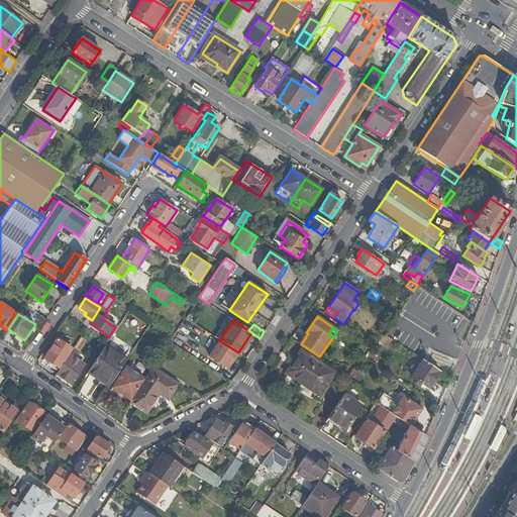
[(251,332),(238,352),(240,354),(253,334),(251,332)]
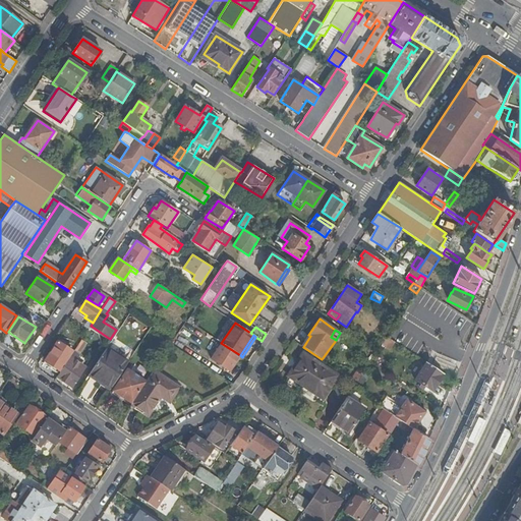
[(308,335),(301,346),(303,347),(310,336),(308,335)]
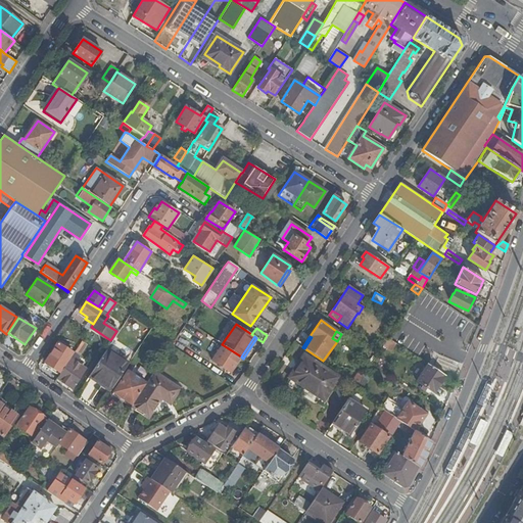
[(388,338),(385,343),(390,346),(393,342),(389,339),(388,338)]
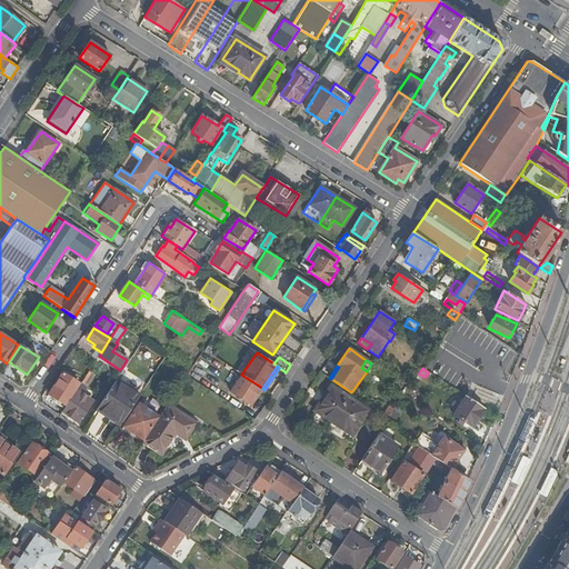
[(88,371),(82,380),(80,383),(86,388),(95,376),(88,371)]
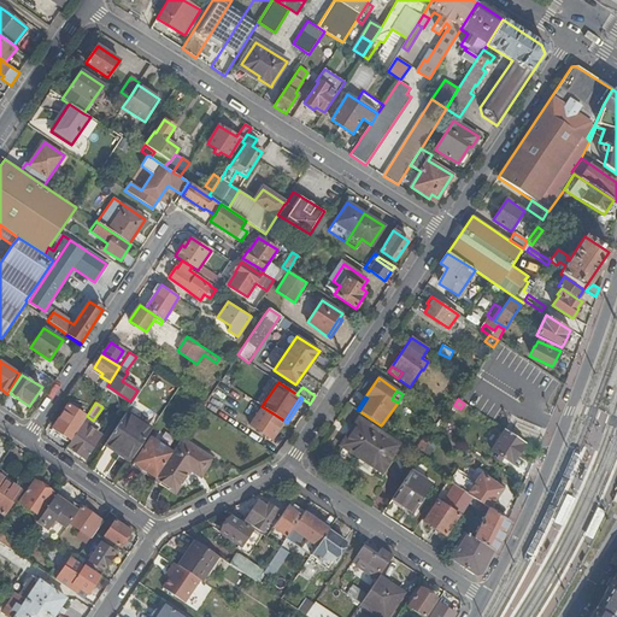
[(445,404),(441,411),(447,416),(452,409),(445,404)]
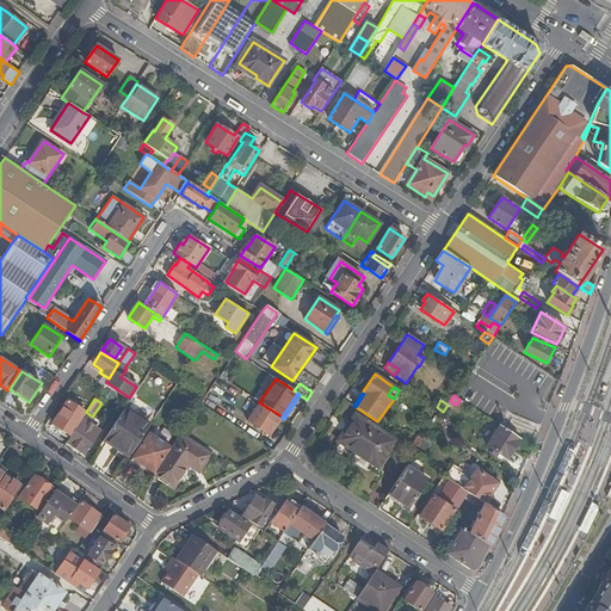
[(71,436),(85,414),(86,413),(67,401),(53,424),(71,436)]
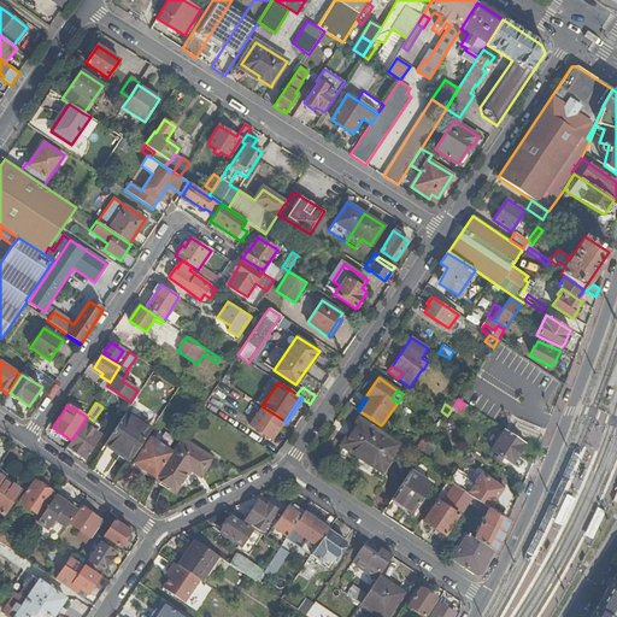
[(271,440),(285,421),(262,406),(248,425),(271,440)]
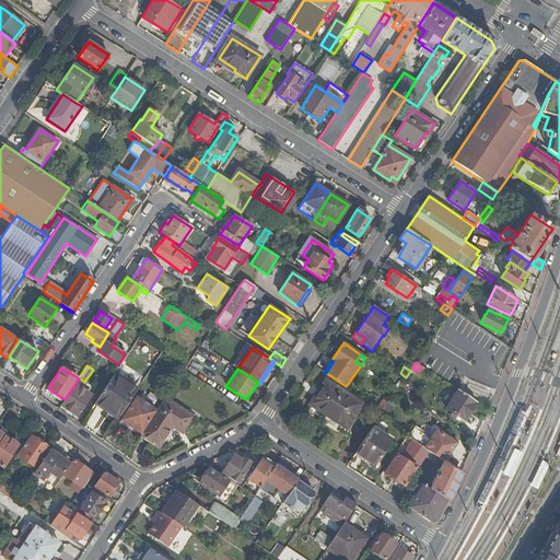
[(137,391),(113,375),(95,403),(118,418),(137,391)]
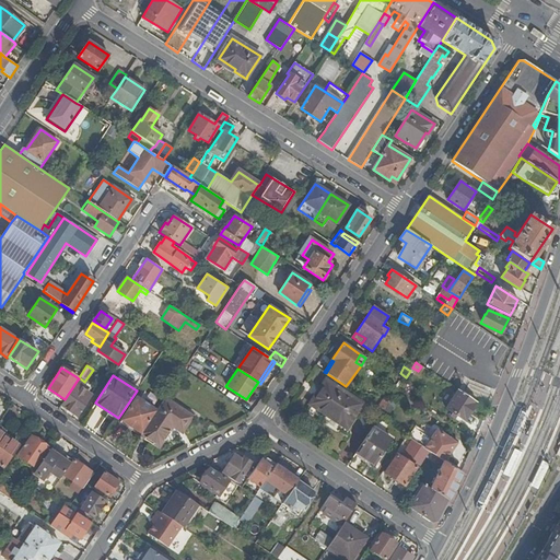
[(65,399),(61,405),(77,416),(91,396),(80,388),(83,384),(78,380),(65,399)]
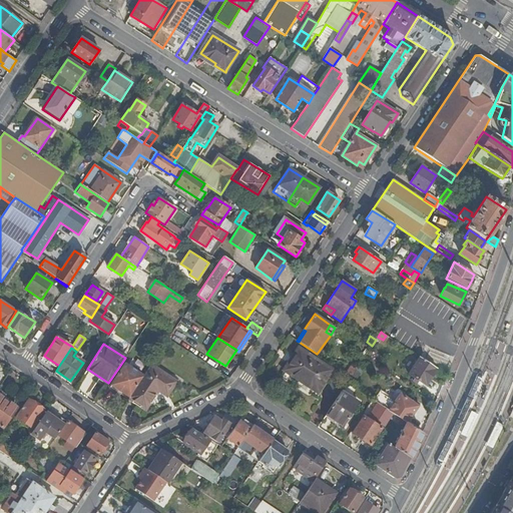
[(331,371),(299,349),(293,358),(295,359),(287,371),(318,392),(331,371)]
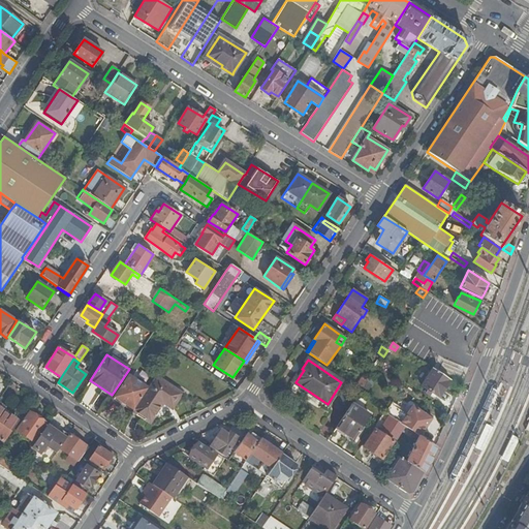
[(449,380),(432,369),(421,386),(438,398),(449,380)]
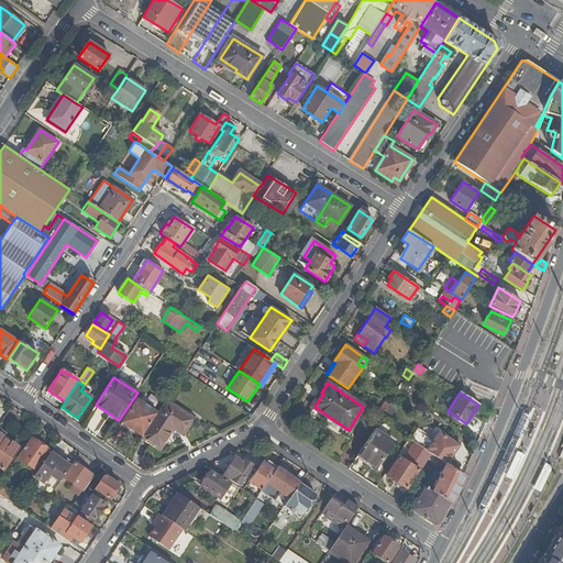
[(156,414),(157,411),(139,398),(136,400),(156,414)]
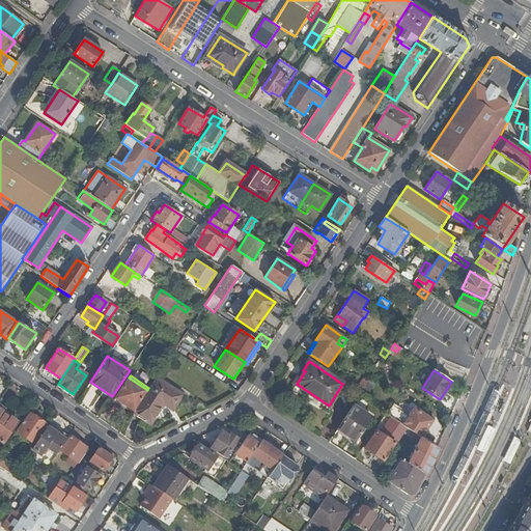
[(115,398),(133,411),(147,390),(129,378),(115,398)]
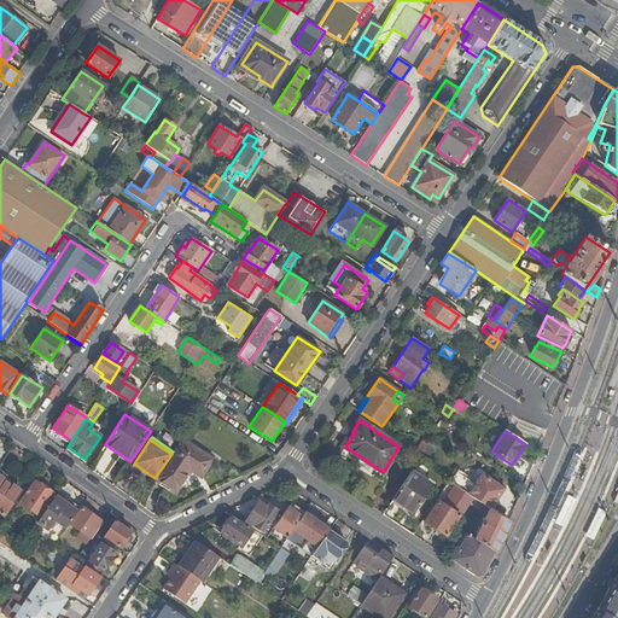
[(423,439),(417,449),(423,454),(430,443),(423,439)]
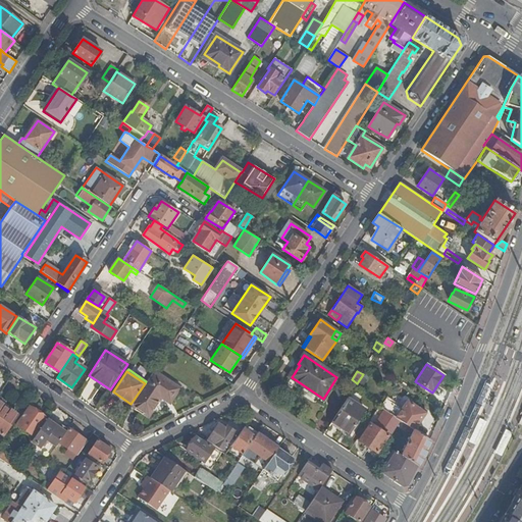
[(131,404),(131,405),(147,415),(160,396),(168,401),(177,389),(152,372),(146,381),(145,383),(131,404)]
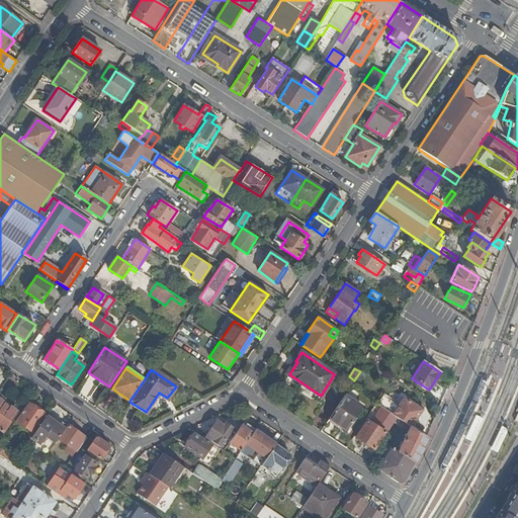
[(360,371),(354,380),(357,382),(362,373),(360,371)]
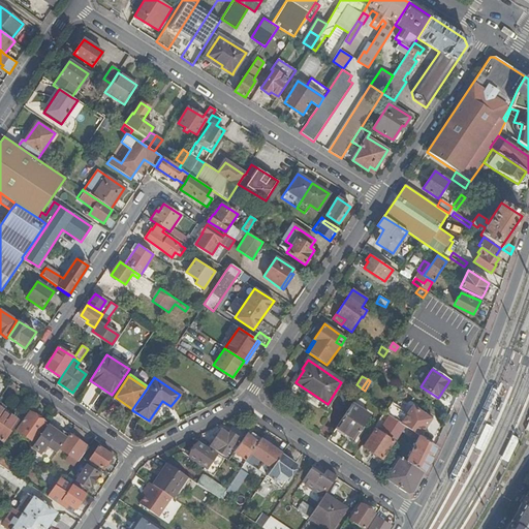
[(115,397),(113,399),(131,411),(132,410),(132,409),(115,397)]
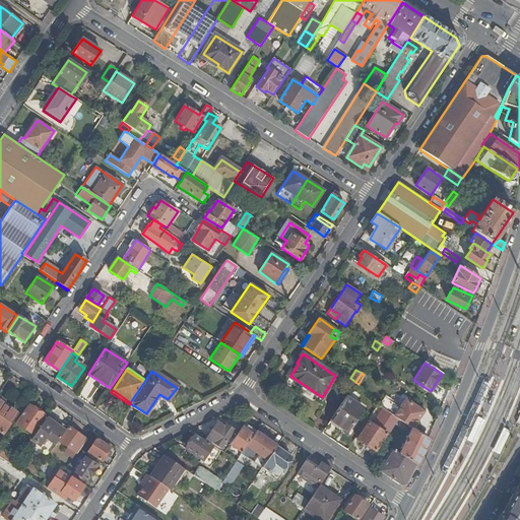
[(345,397),(330,420),(346,432),(363,408),(345,397)]
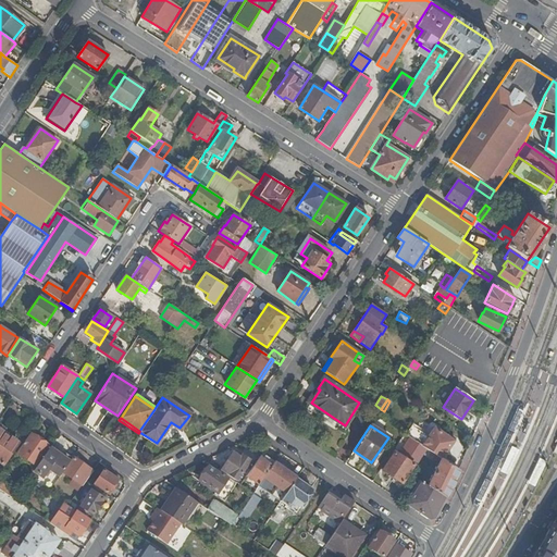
[(418,425),(409,437),(410,438),(426,449),(441,459),(453,442),(434,429),(430,434),(418,425)]
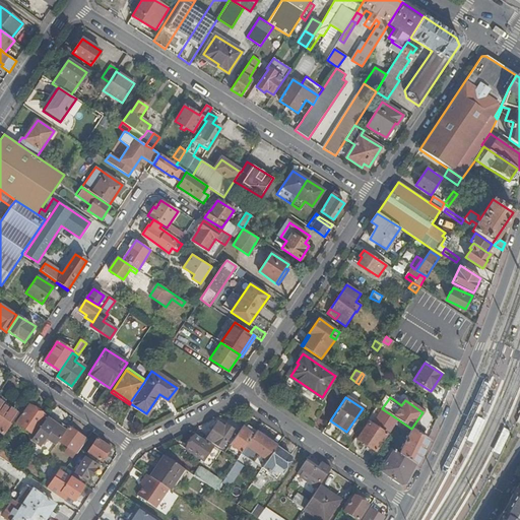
[(17,413),(0,401),(0,430),(4,433),(17,413)]
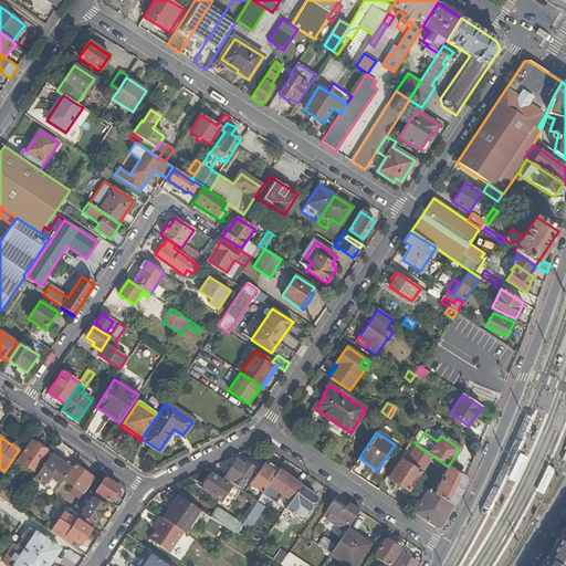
[(39,474),(51,454),(31,440),(18,460),(39,474)]
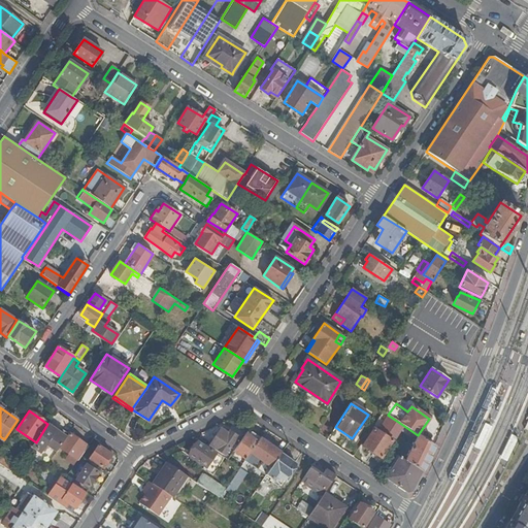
[(404,426),(389,416),(377,431),(373,429),(362,446),(372,452),(369,456),(377,461),(380,457),(381,458),(392,440),(394,442),(401,431),(404,426)]
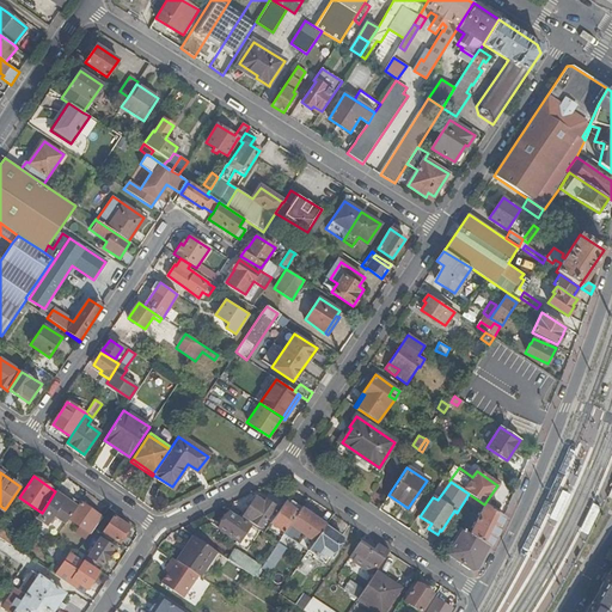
[(69,519),(77,507),(66,499),(65,502),(56,496),(57,494),(55,491),(42,513),(38,518),(49,525),(59,512),(69,519)]
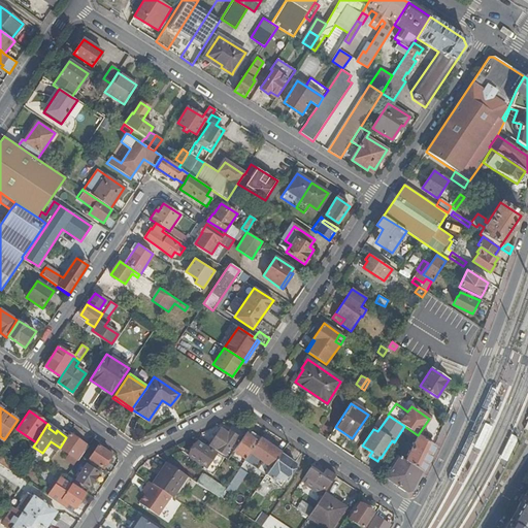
[(66,437),(69,433),(60,426),(57,430),(66,437)]
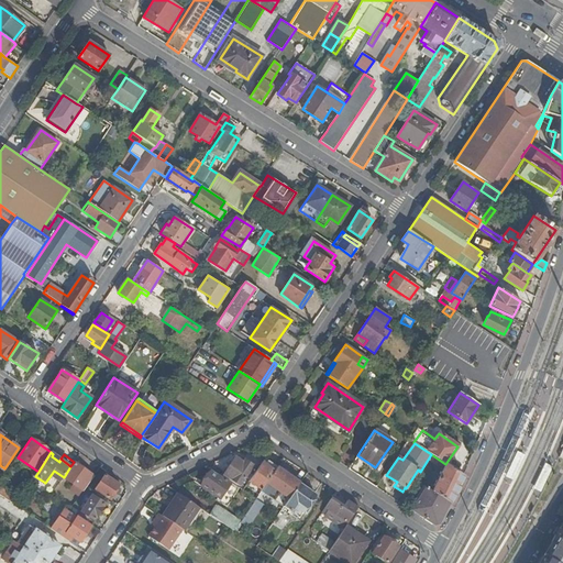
[(432,492),(449,503),(457,485),(463,475),(445,464),(431,454),(428,460),(434,464),(435,464),(443,470),(432,492)]
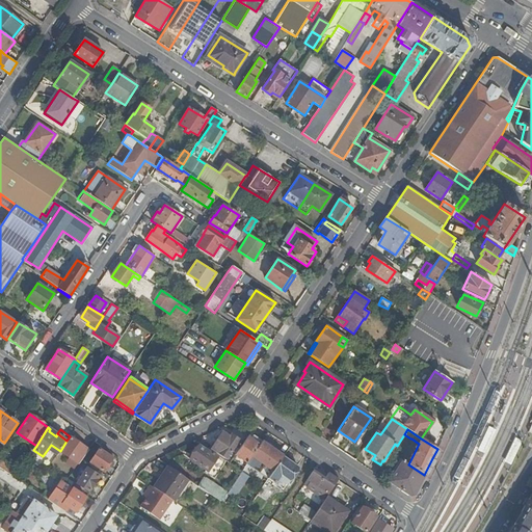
[(231,452),(238,441),(230,435),(229,436),(221,433),(211,449),(225,459),(231,452)]
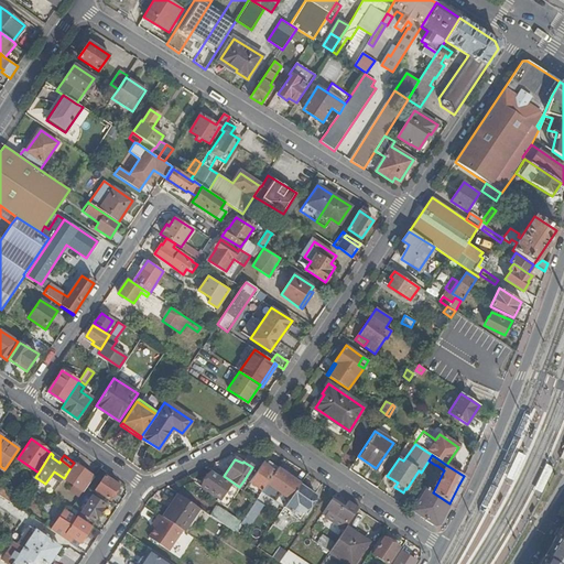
[(87,487),(94,476),(75,463),(65,478),(84,491),(87,487)]
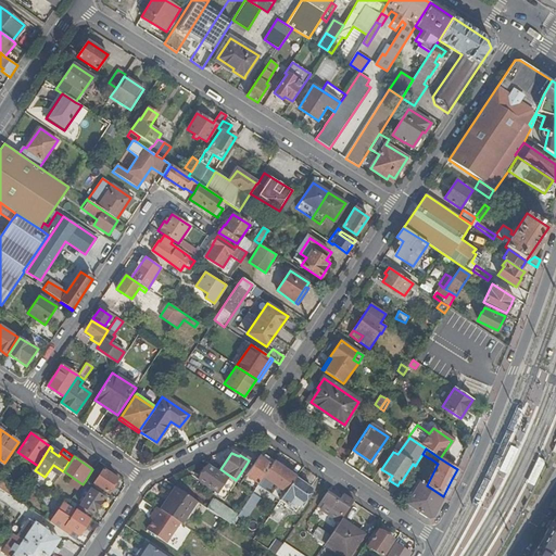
[(261,459),(257,457),(253,464),(245,476),(257,484),(262,478),(273,463),(263,456),(261,459)]
